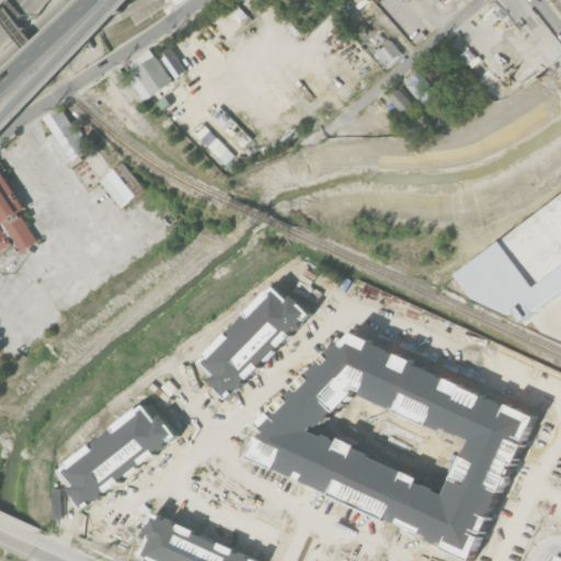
[(403,54),(391,37),(375,48),(387,65),(403,54)]
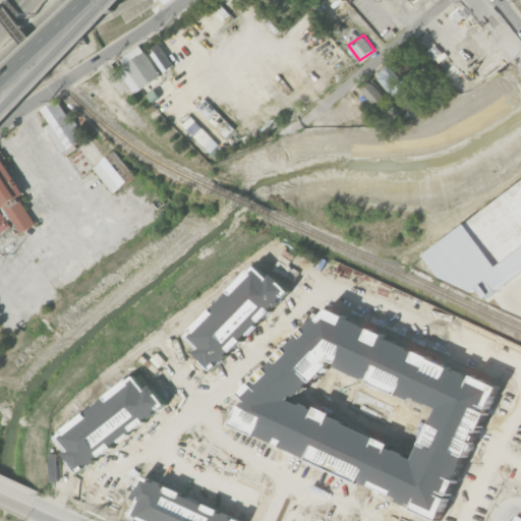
[(143,53),(140,47),(122,55),(125,62),(143,53)]
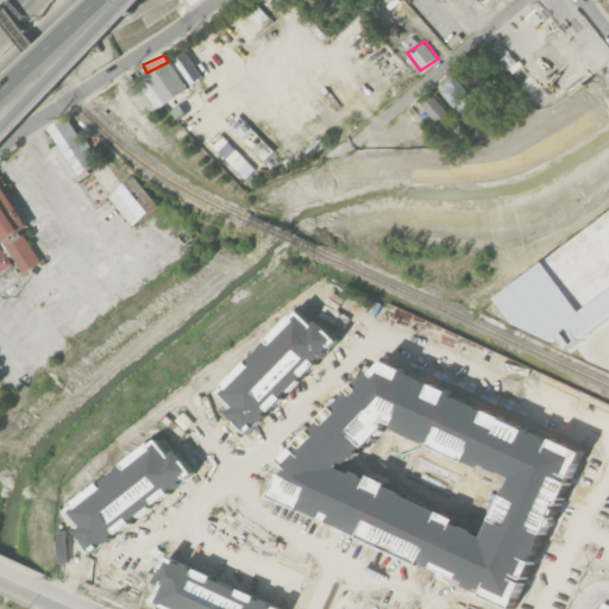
[(140,77),(154,107),(187,92),(174,62),(140,77)]
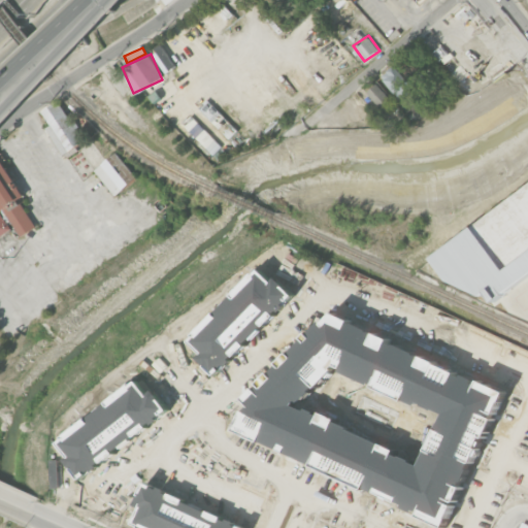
[(397,98),(410,88),(395,65),(382,75),(397,98)]
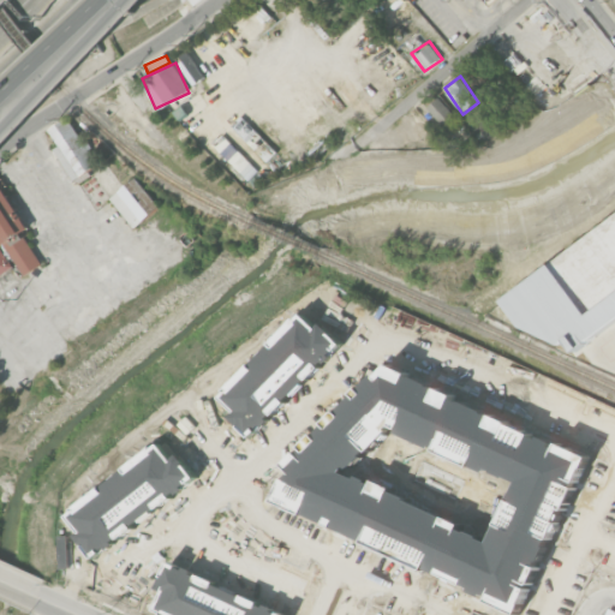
[(457,139),(469,129),(439,97),(427,108),(457,139)]
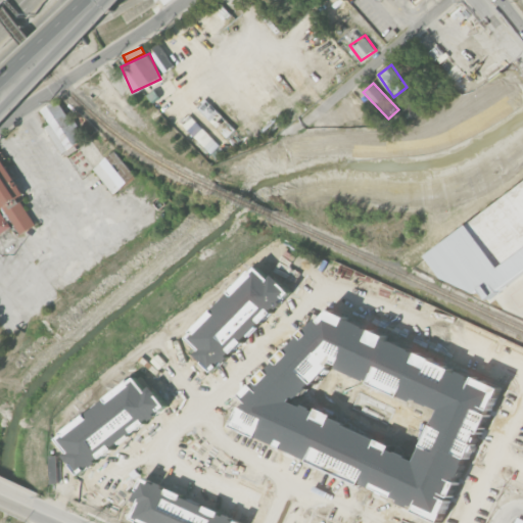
[(42,109),(50,124),(46,127),(62,153),(83,140),(58,99),(42,109)]
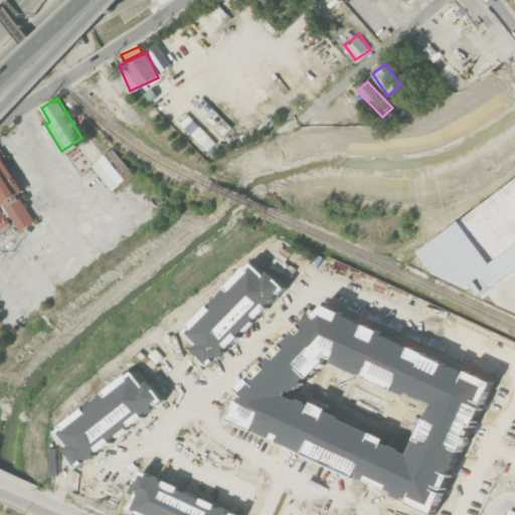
[(134,172),(113,148),(92,167),(113,191),(134,172)]
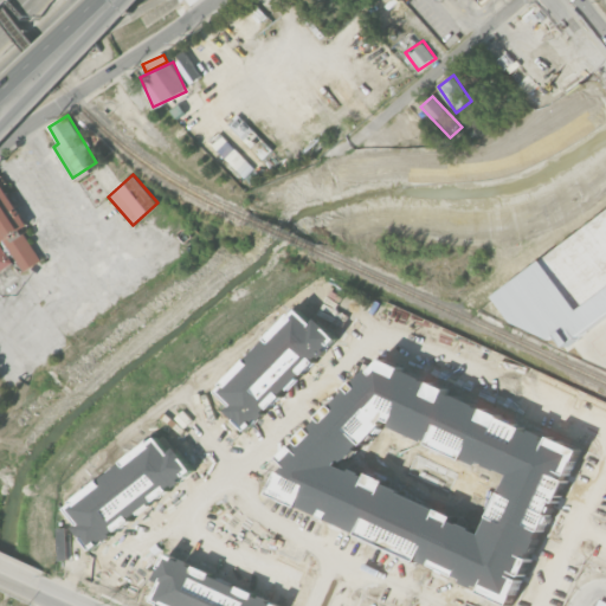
[(42,262),(23,229),(27,226),(0,178),(0,234),(21,272),(42,262)]
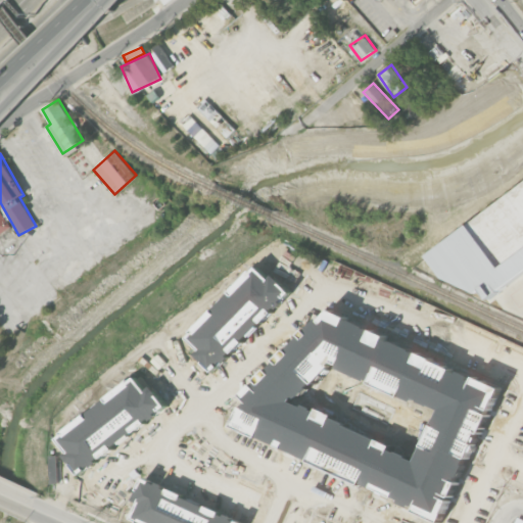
[(522,182),(522,262),(501,280),(478,251),(471,258),(454,235),(522,182)]
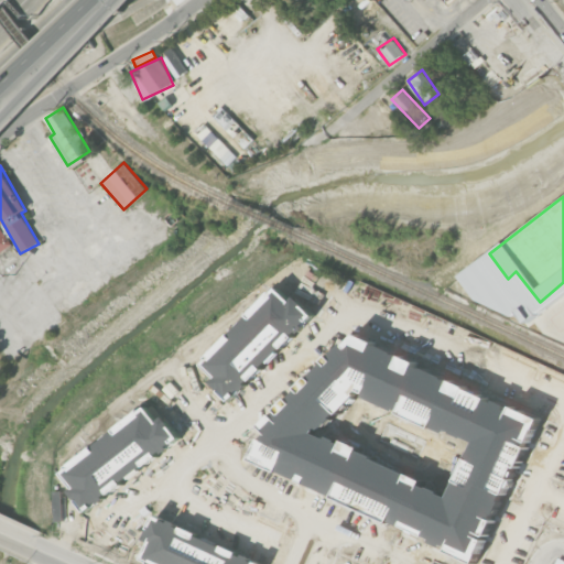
[(0,252),(12,246),(0,226),(0,252)]
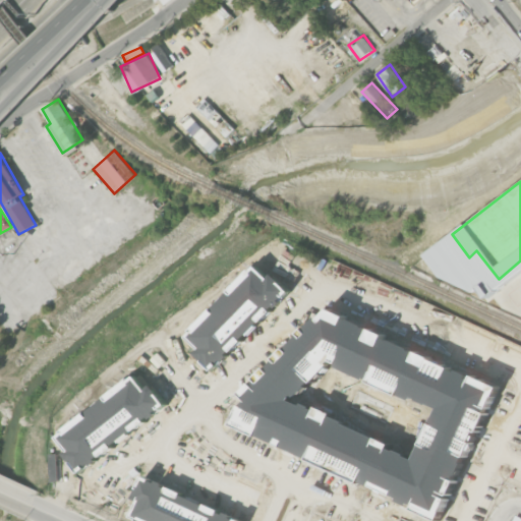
[(302,271),(278,237),(179,305),(204,340),(302,271)]
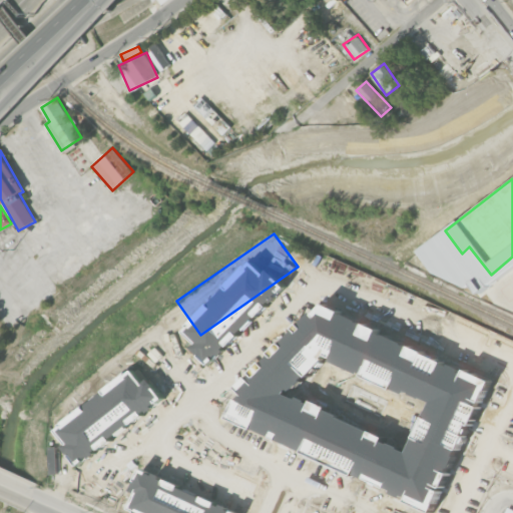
[(360,319),(325,306),(298,377),(323,387),(320,396),(351,408),(353,401),(397,418),(436,318),(370,293),(360,319)]
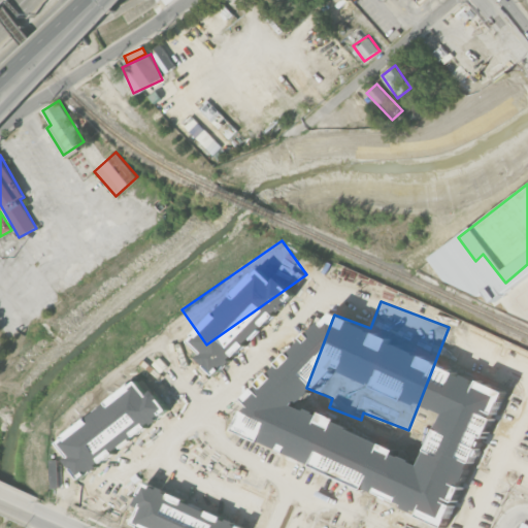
[(89,388),(111,417),(177,363),(155,334),(89,388)]
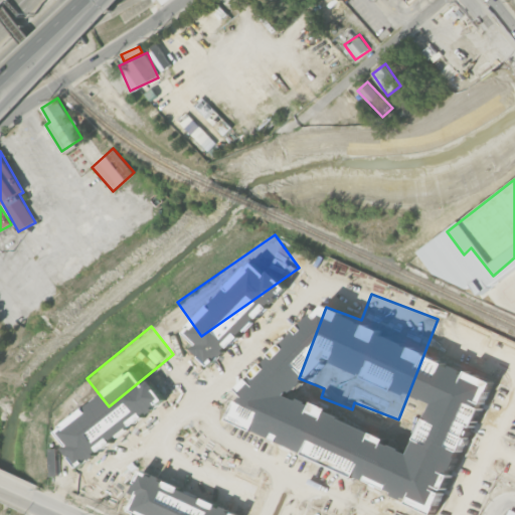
[(407,421),(461,442),(461,441),(514,461),(514,361),(441,333),(407,421)]
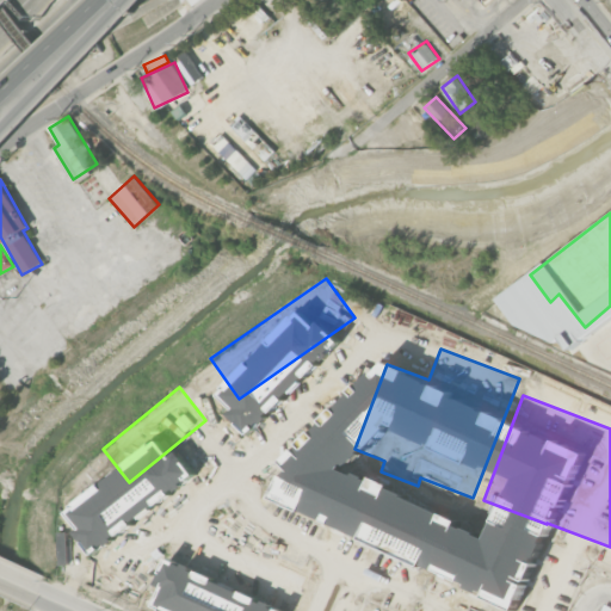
[(291,512),(271,479),(222,510),(233,526),(255,512),(265,529),(291,512)]
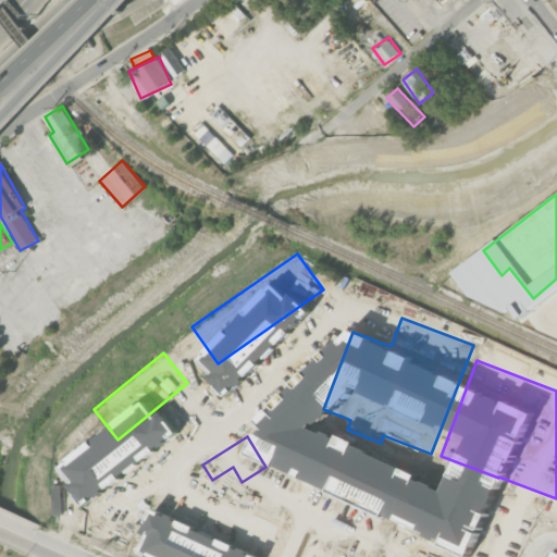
[(393,492),(320,461),(299,512),(372,542),(393,492)]
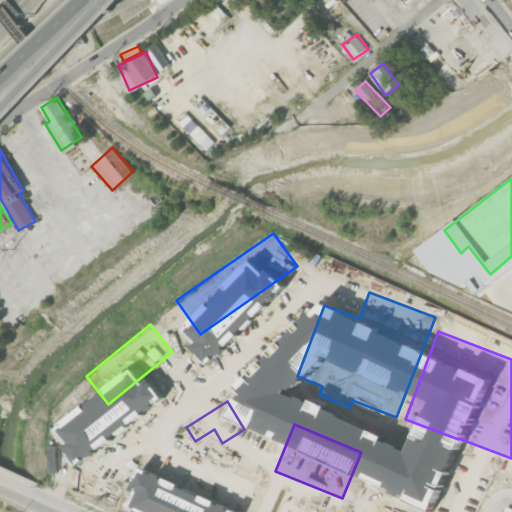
[(145,502),(168,511),(204,511),(226,460),(172,437),(145,502)]
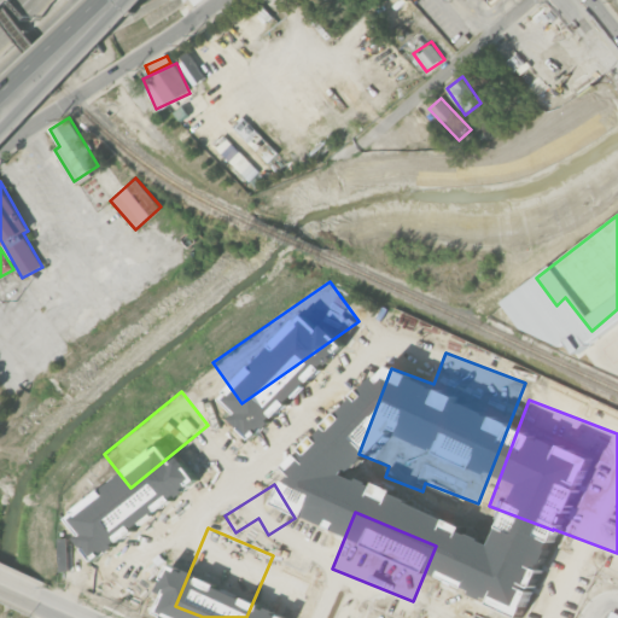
[(394,617),(396,613),(379,605),(372,617),(394,617)]
